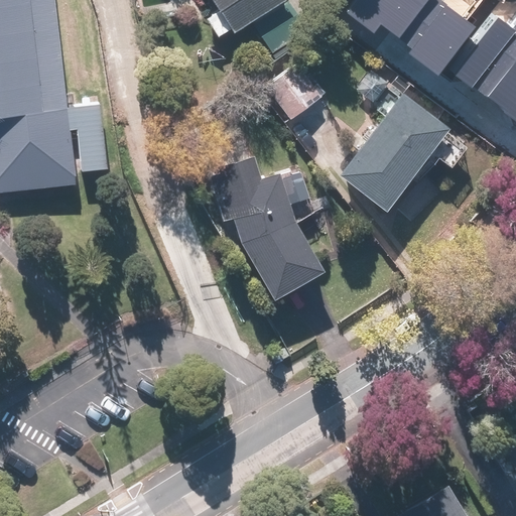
[(50,0),(0,0),(0,192),(73,184),(50,0)]
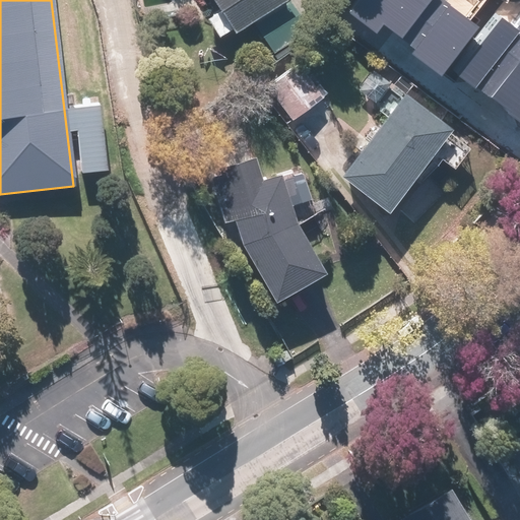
[(207,16),(222,41),(283,0),(213,0),(219,8),(207,16)]
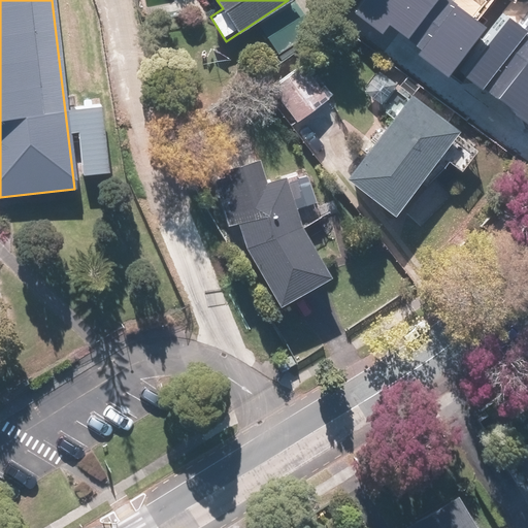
[(359,0),(350,13),(383,38),(391,27),(406,38),(435,0),(359,0)]
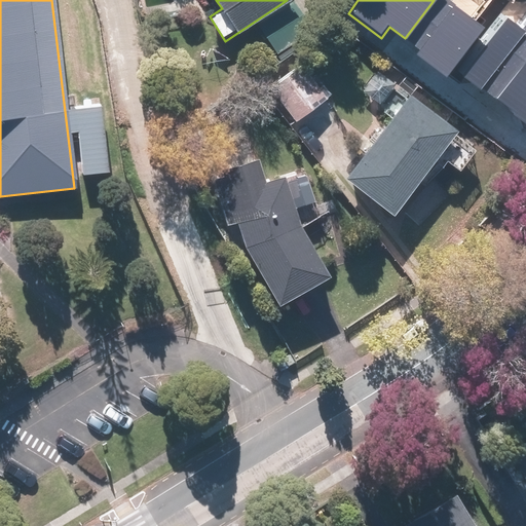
[(448,0),(445,0),(413,44),(421,50),(418,54),(448,76),(485,27),(448,0)]
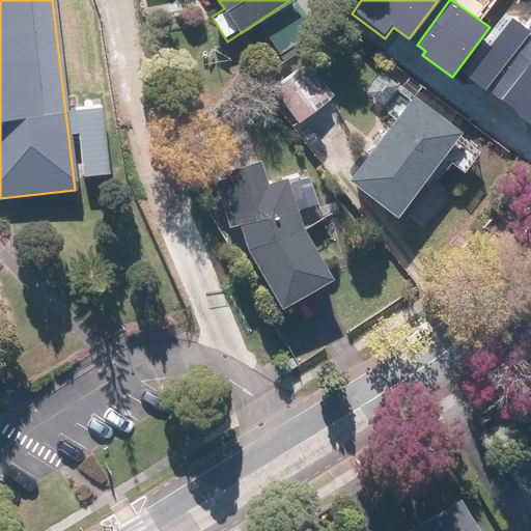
[(307,11),(268,35),(279,54),(318,30),(307,11)]
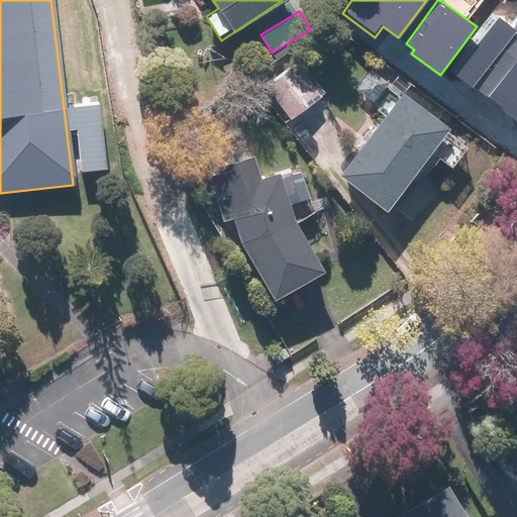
[(499,20),(458,73),(516,117),(516,24),(513,30),(499,20)]
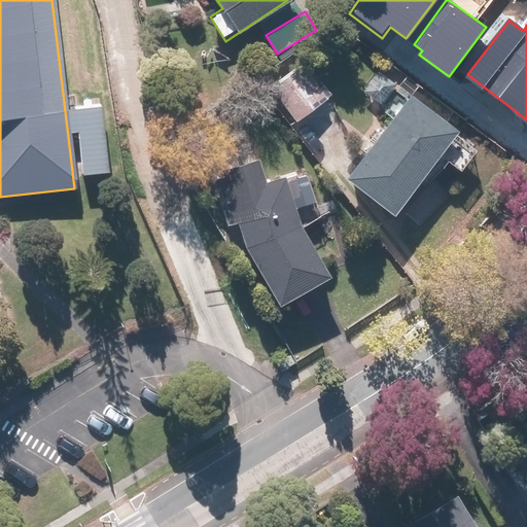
[(328,98),(302,64),(269,90),(296,124),(328,98)]
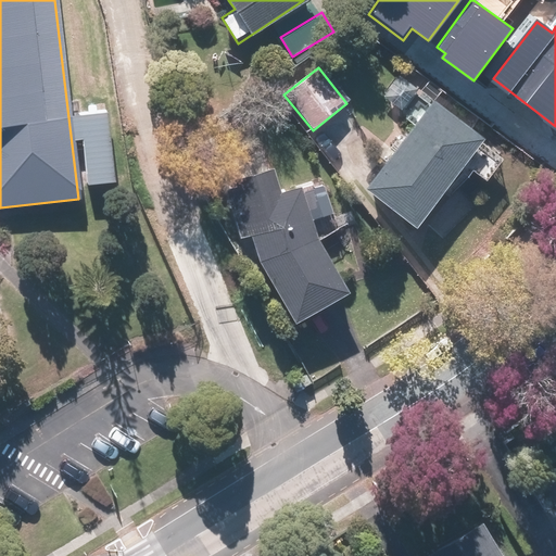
[(485,180),(506,153),(420,87),(400,114),(413,124),(366,185),(418,225),(465,164),(485,180)]
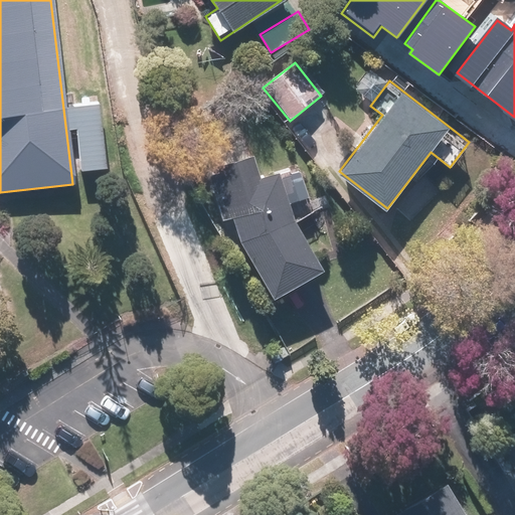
[(300,164),(280,171),(263,177),(248,136),(200,153),(226,239),(241,235),(276,297),(325,270),(297,219),(317,212),(300,164)]
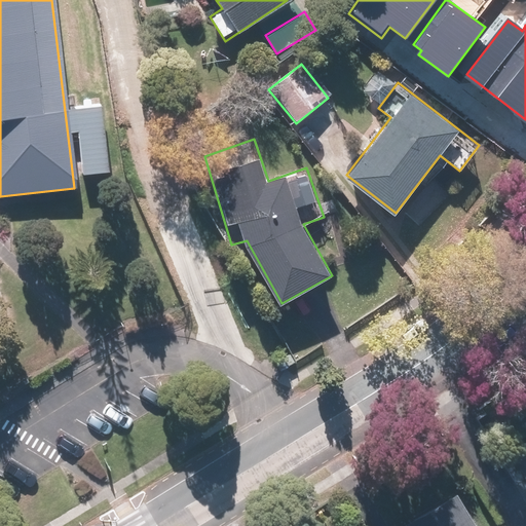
[(477,525),(455,490),(405,521),(407,525),(477,525)]
